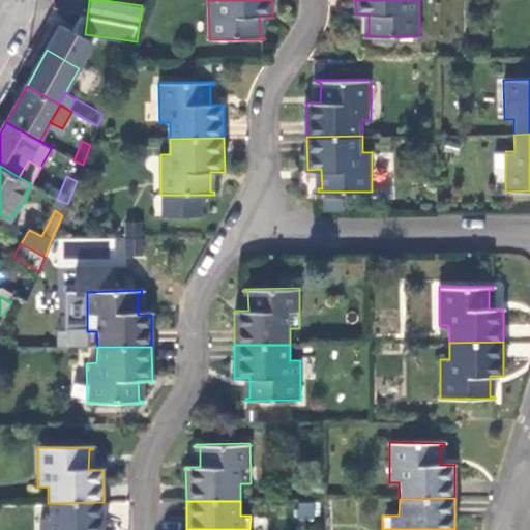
[(102,529),(104,502),(48,503),(48,519),(38,519),(37,529),(102,529)]
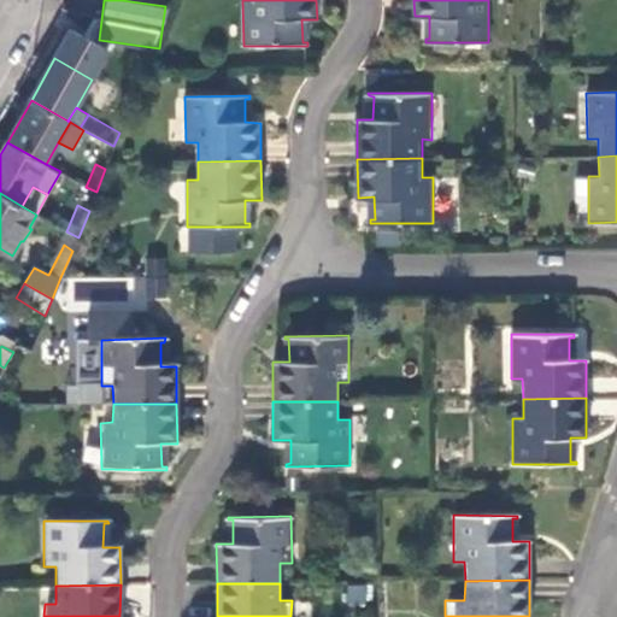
[(347,585),(346,604),(369,606),(370,586),(347,585)]
